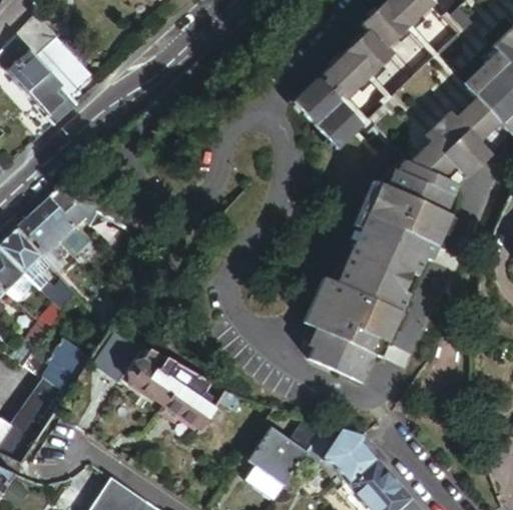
[(430,5),(425,0),(386,0),(360,25),(366,31),(322,73),(345,98),(389,56),(383,49),(430,5)]
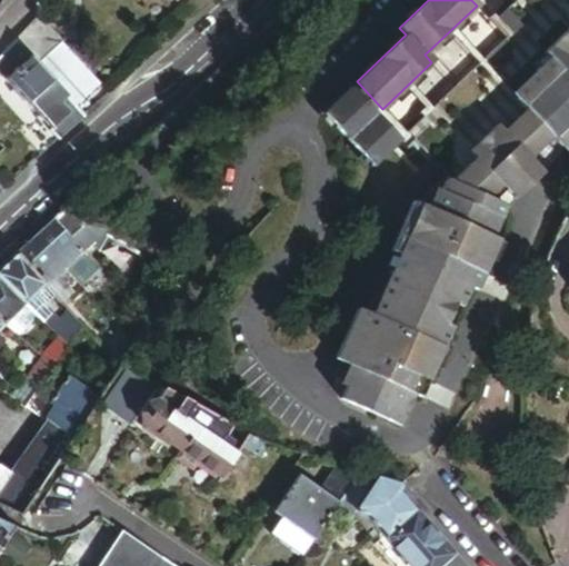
[(506,10),(497,19),(510,33),(519,25),(506,10)]
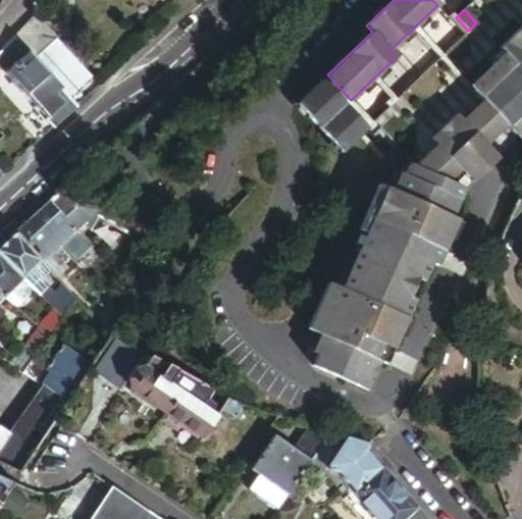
[(59,39),(36,12),(0,50),(0,64),(4,69),(2,70),(24,95),(27,93),(48,117),(54,123),(61,116),(63,118),(77,105),(66,94),(88,74),(57,41),(59,39)]
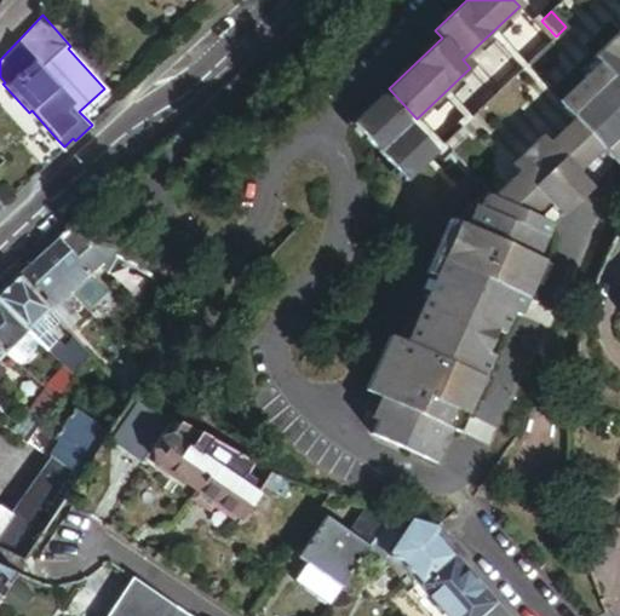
[(619,32),(592,58),(597,64),(584,76),(589,82),(562,108),(574,120),(601,149),(610,159),(619,149),(619,32)]
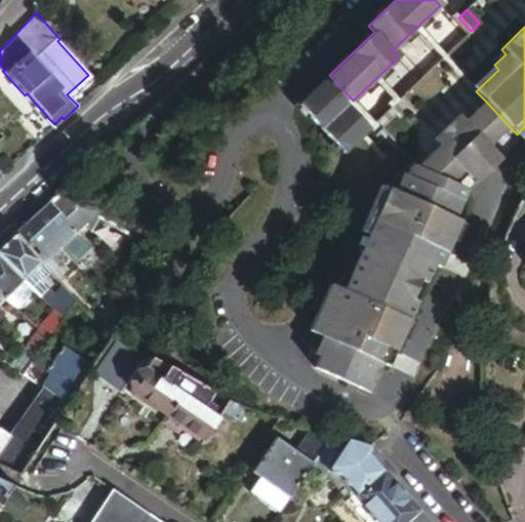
[(490,61),(494,65),(506,54),(501,49),(490,61)]
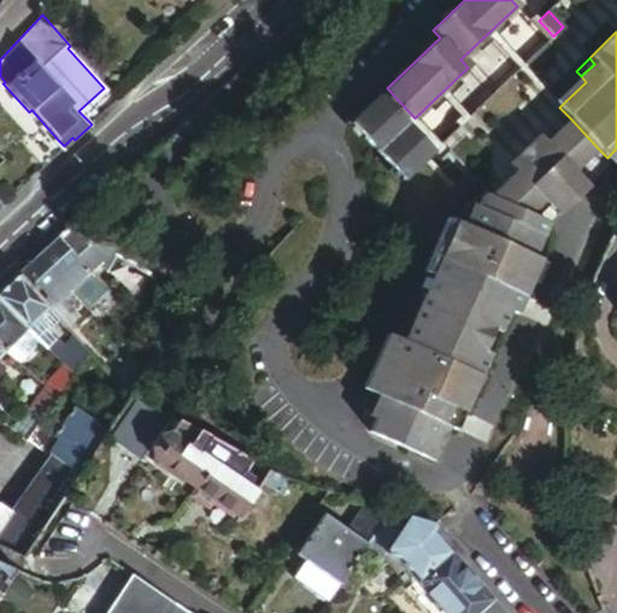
[(380,95),(351,123),(403,178),(432,152),(380,95)]
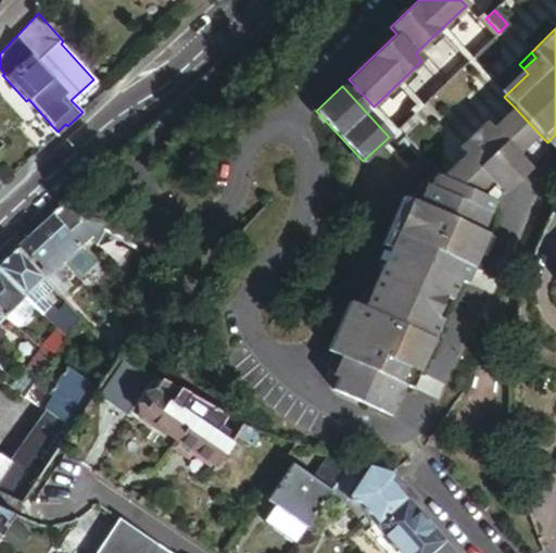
[(515,155),(539,134),(515,108),(491,129),(484,123),(458,147),(463,151),(463,153),(465,154),(439,178),(475,195),(489,179),(502,193),(527,170),(515,155)]
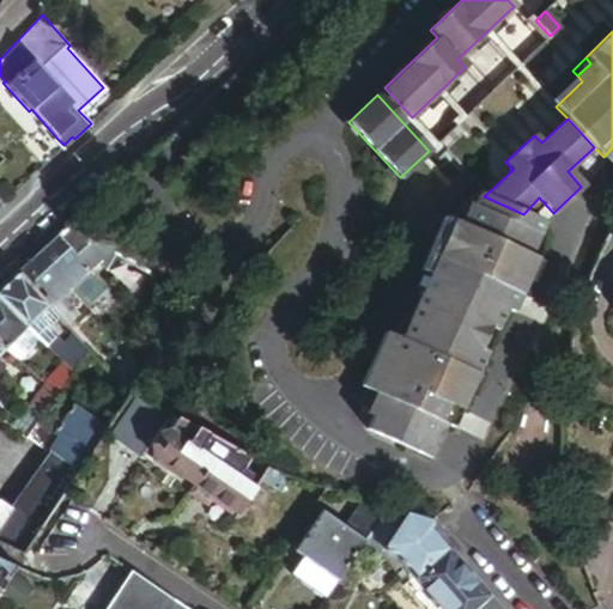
[(542,223),(523,214),(484,196),(480,194),(474,208),(467,205),(459,225),(451,221),(444,218),(422,270),(428,273),(419,293),(425,296),(412,324),(406,321),(398,340),(395,339),(384,334),(360,385),(366,388),(374,391),(359,425),(365,428),(429,456),(444,424),(450,426),(459,409),(474,375),(467,371),(497,305),(504,309),(511,311),(519,296),(535,260),(528,256),(542,223)]
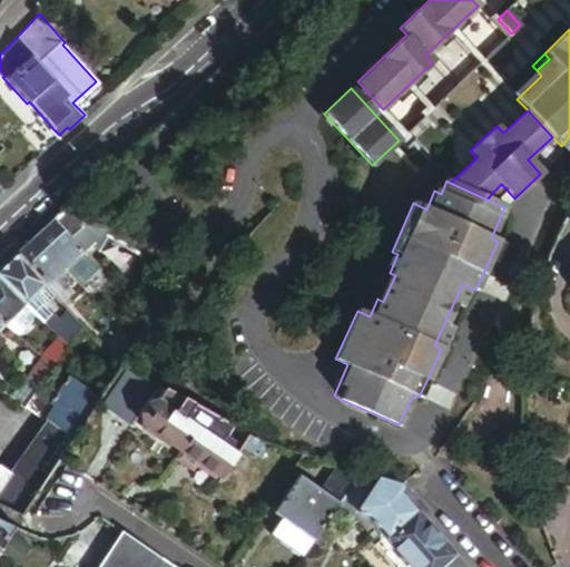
[(80,227),(84,225),(67,207),(55,218),(70,236),(80,227)]
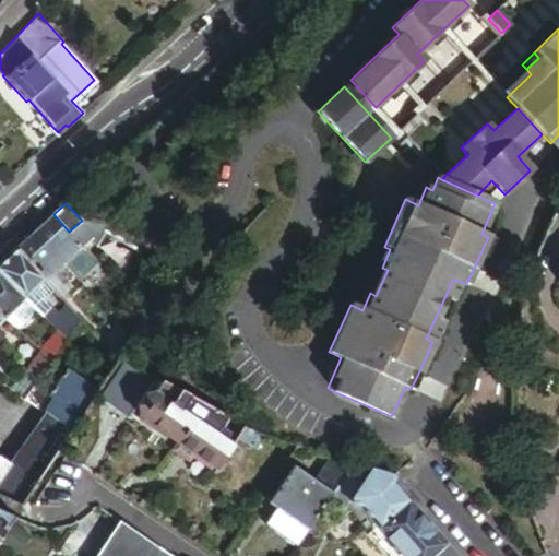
[(54,214),(35,232),(66,263),(83,247),(69,232),(54,214)]
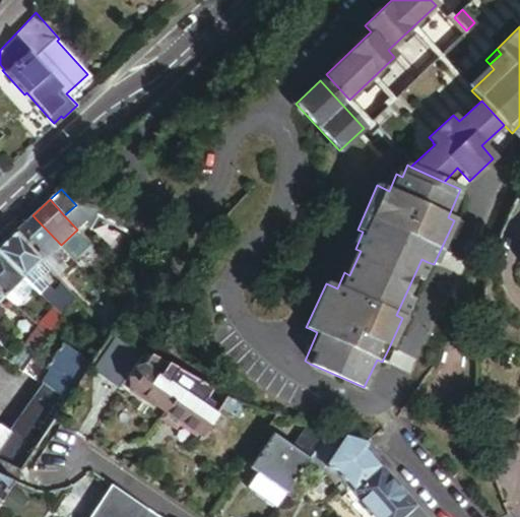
[(96,222),(103,209),(76,205),(73,207),(86,220),(93,228),(96,222)]
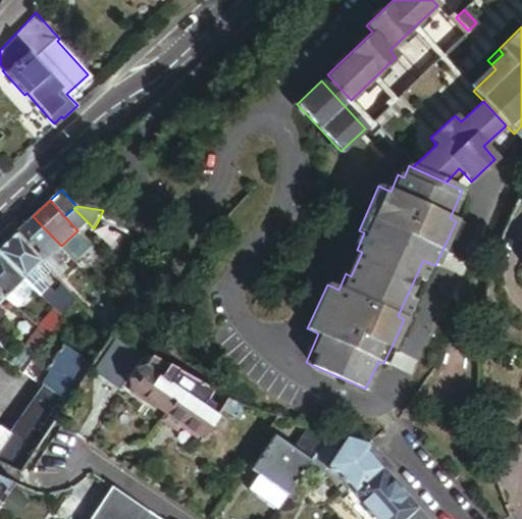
[(73,208),(64,216),(77,230),(87,221),(73,208)]
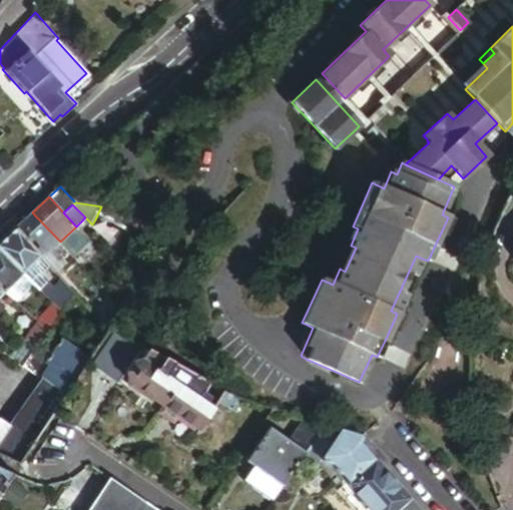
[(60,241),(32,212),(15,228),(41,256),(44,259),(60,241)]
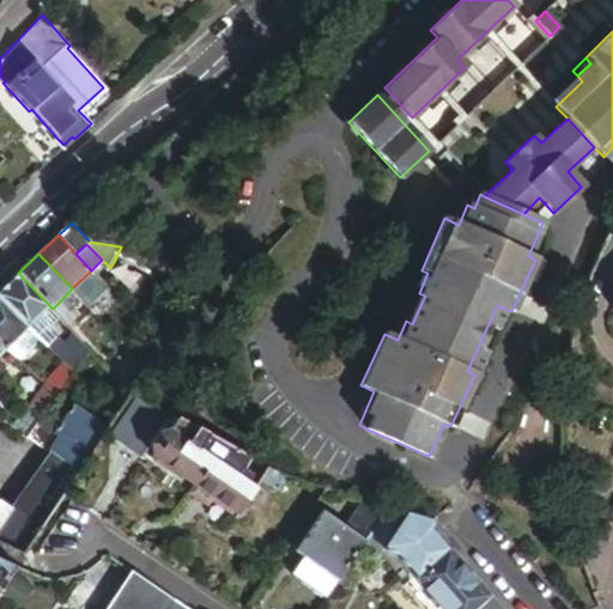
[(49,305),(18,273),(0,288),(0,300),(28,326),(37,316),(49,305)]
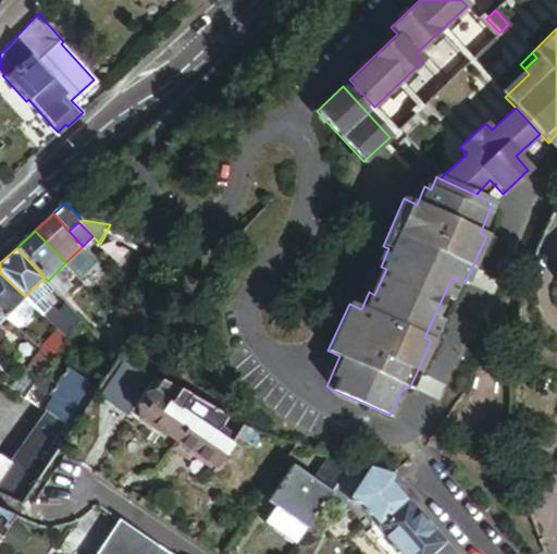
[(65,262),(48,281),(62,295),(64,292),(63,284),(75,273),(65,262)]
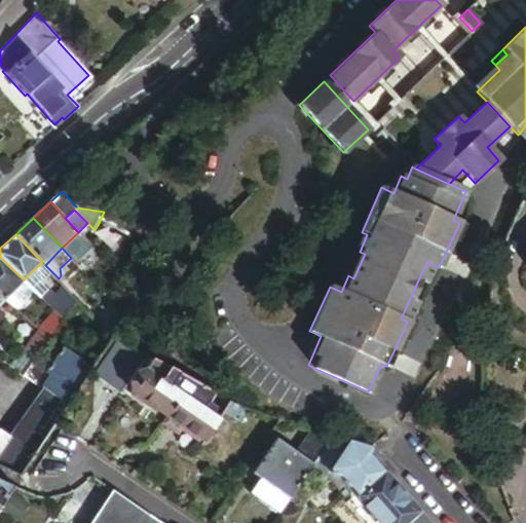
[(24,279),(0,258),(0,294),(5,299),(24,279)]
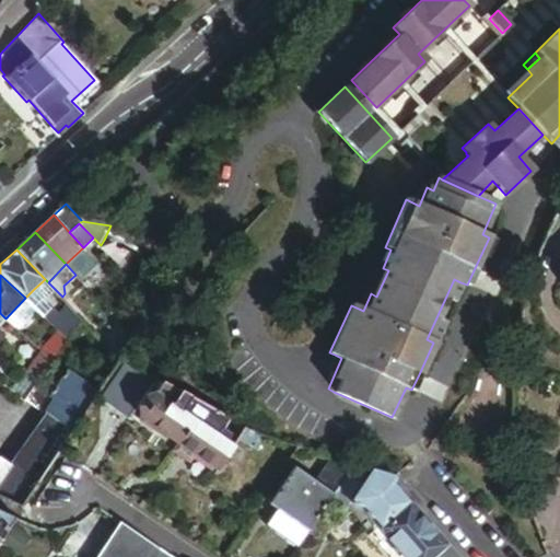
[(34,289),(25,298),(35,308),(58,328),(73,309),(68,302),(59,313),(34,289)]
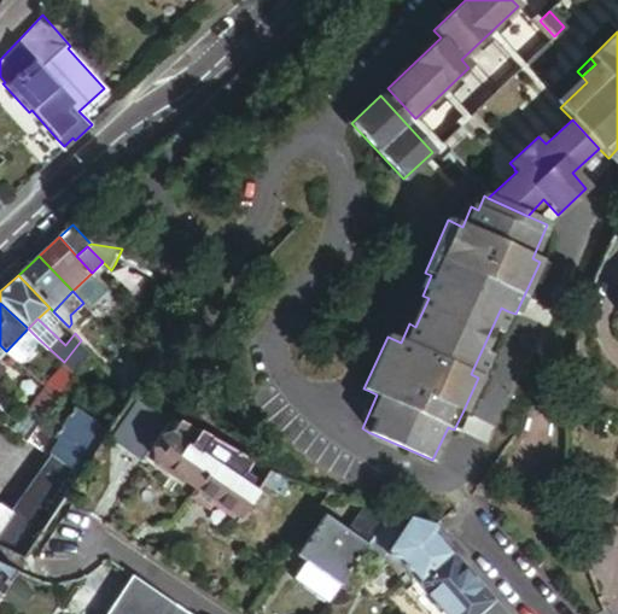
[(18,361),(39,339),(28,328),(6,351),(18,361)]
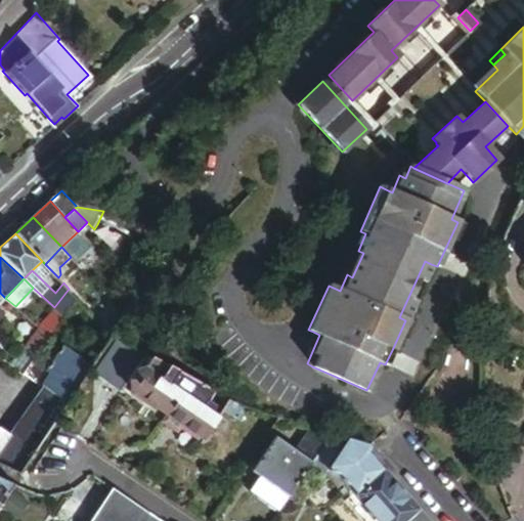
[(64,317),(79,298),(69,289),(54,307),(64,317)]
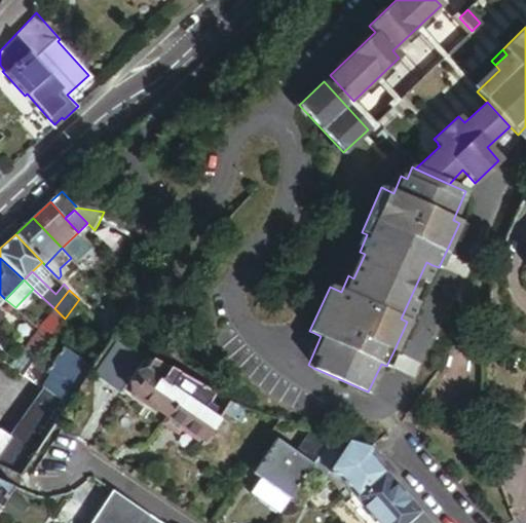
[(51,336),(65,319),(54,308),(45,322),(41,327),(40,328),(51,336)]
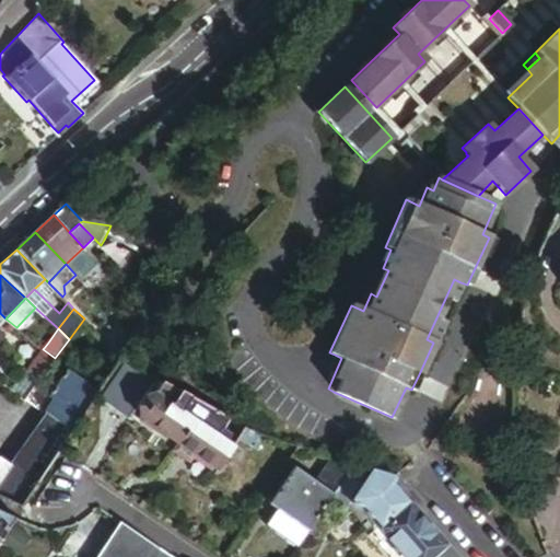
[(43,375),(55,358),(43,349),(28,368),(41,378),(43,375)]
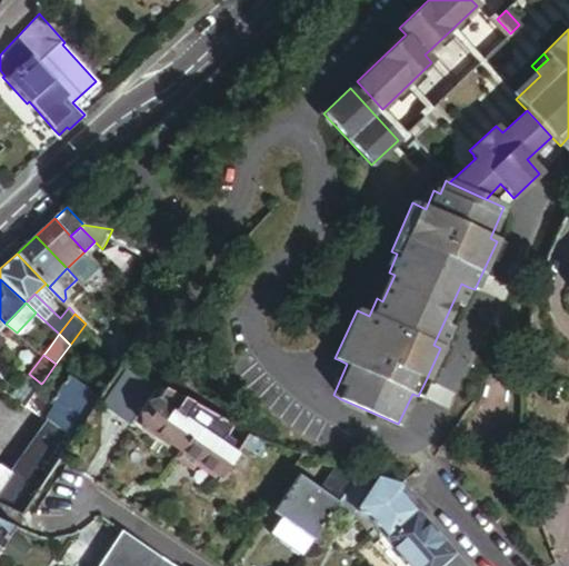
[(129,423),(153,386),(125,366),(103,397),(99,403),(129,423)]
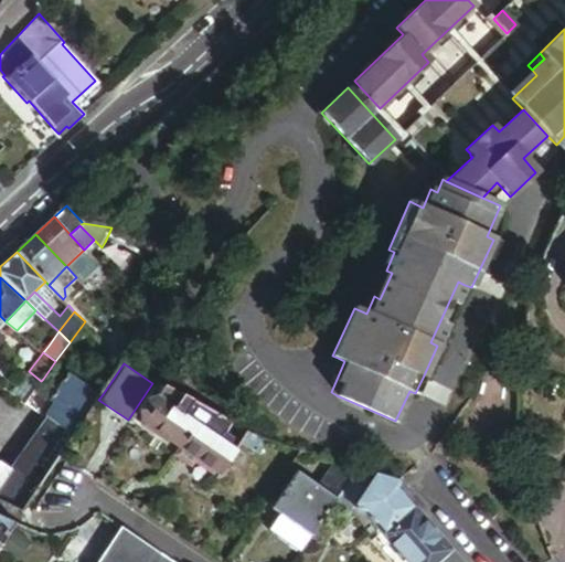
[(25,402),(41,381),(29,371),(11,394),(24,404),(25,402)]
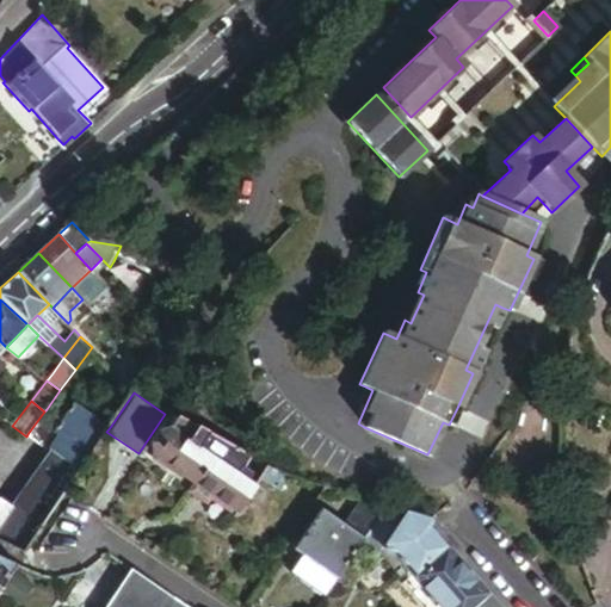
[(106,432),(111,426),(81,403),(59,434),(63,437),(72,426),(98,444),(106,432)]
